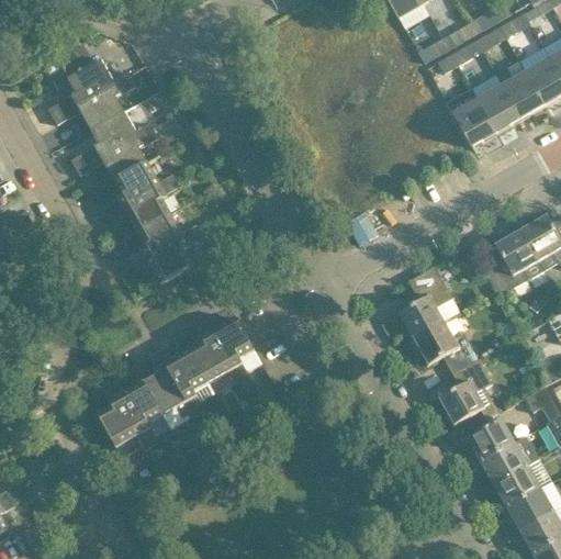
[(389,0),(399,18),(423,3),(421,0),(389,0)]
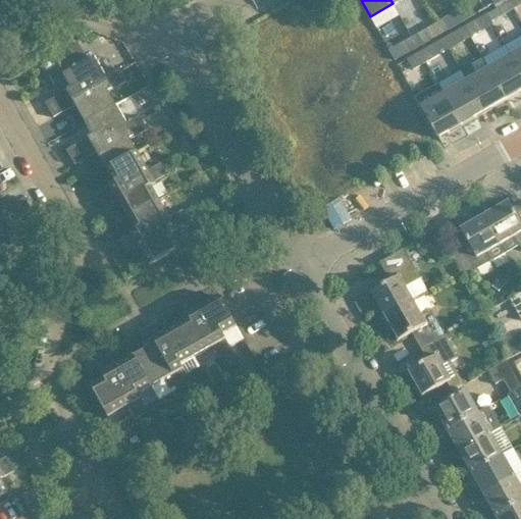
[(502,0),(495,4),(501,14),(513,6),(510,0),(502,0)]
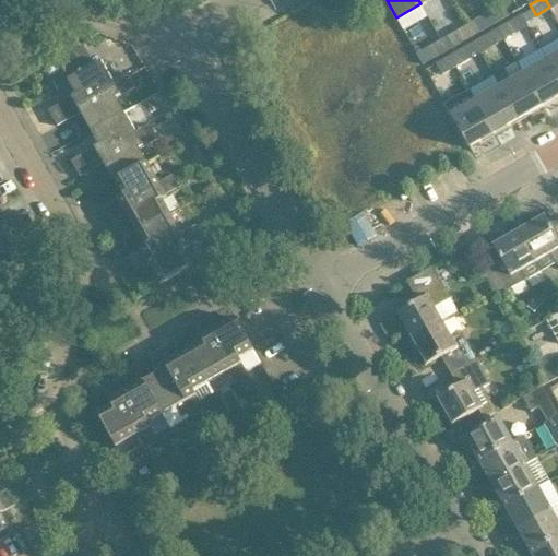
[(502,2),(488,11),(495,21),(509,13),(502,2)]
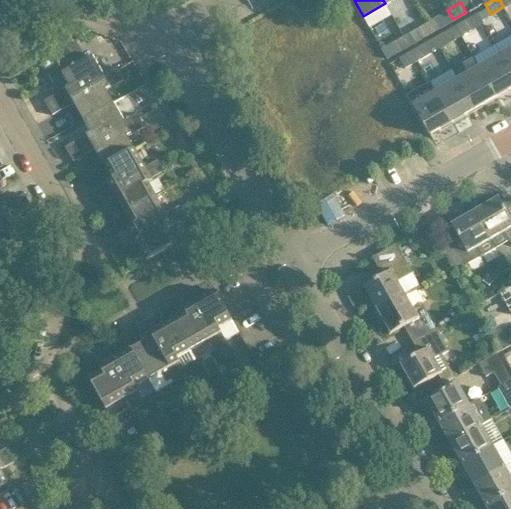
[(440,27),(453,19),(447,10),(434,17),(440,27)]
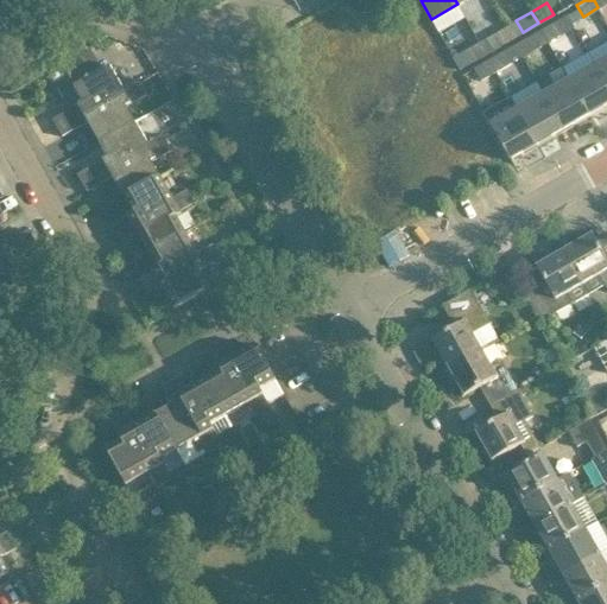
[(542,29),(548,40),(563,32),(557,20),(542,29)]
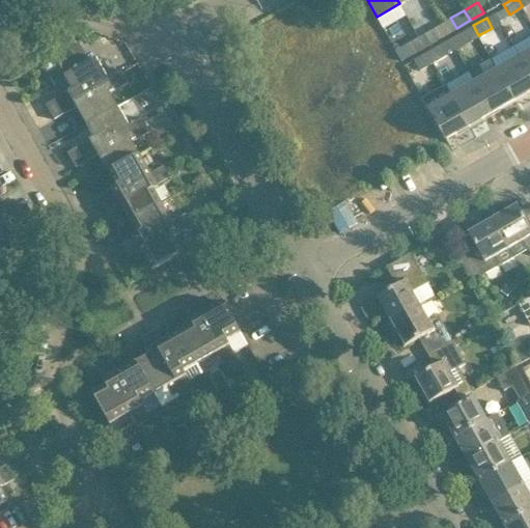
[(478,35),(473,25),(459,33),(465,43),(478,35)]
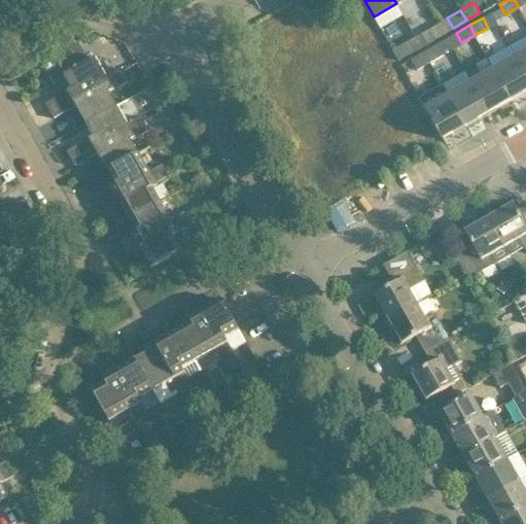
[(415,36),(421,45),(434,38),(428,28),(415,36)]
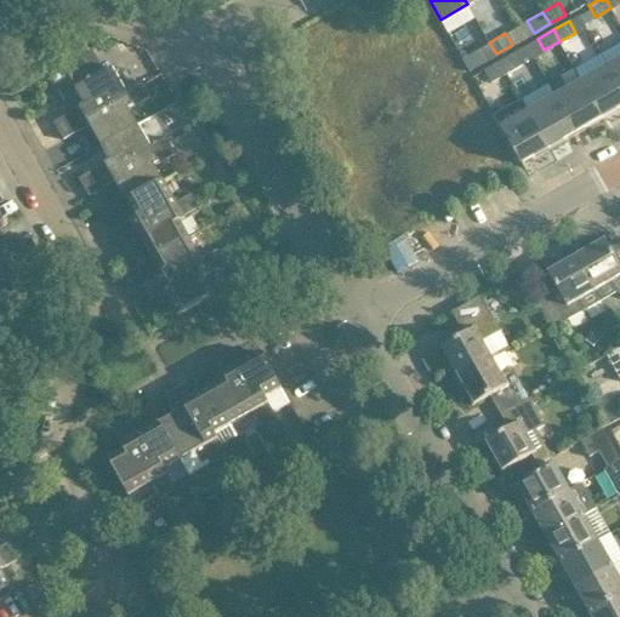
[(496,53),(489,43),(473,51),(481,63),(496,53)]
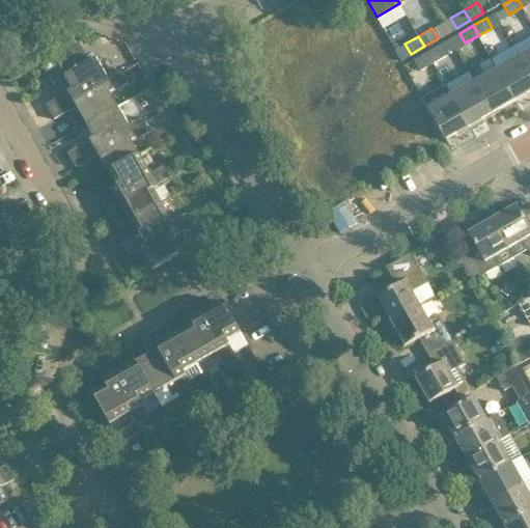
[(57,95),(46,103),(54,117),(76,105),(73,100),(110,79),(111,82),(117,78),(113,71),(106,75),(95,56),(87,60),(74,38),(52,51),(52,52),(59,64),(48,71),(57,88),(54,90),(57,95)]
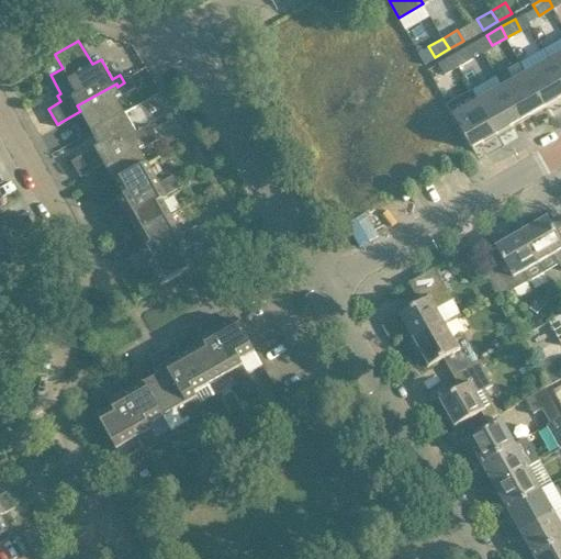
[(467,46),(452,54),(459,65),(472,57),(467,46)]
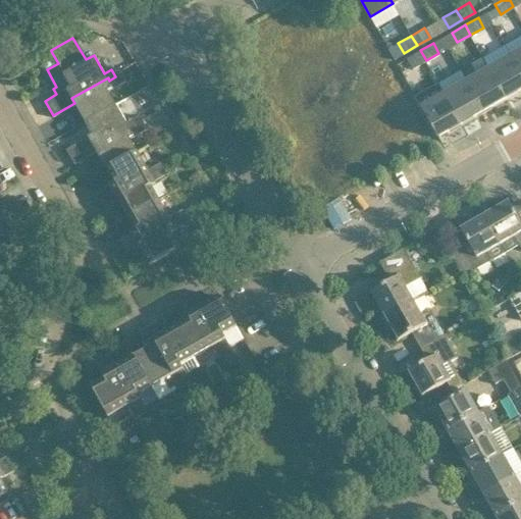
[(520,71),(520,48),(511,54),(520,71)]
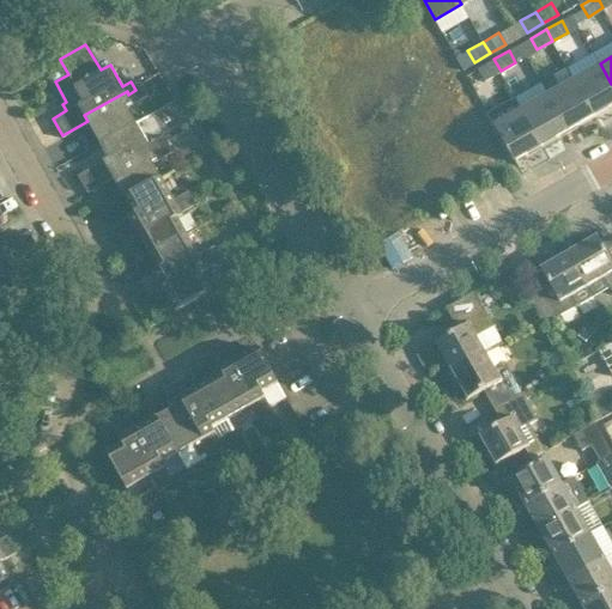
[(501,71),(494,59),(478,68),(484,79),(501,71)]
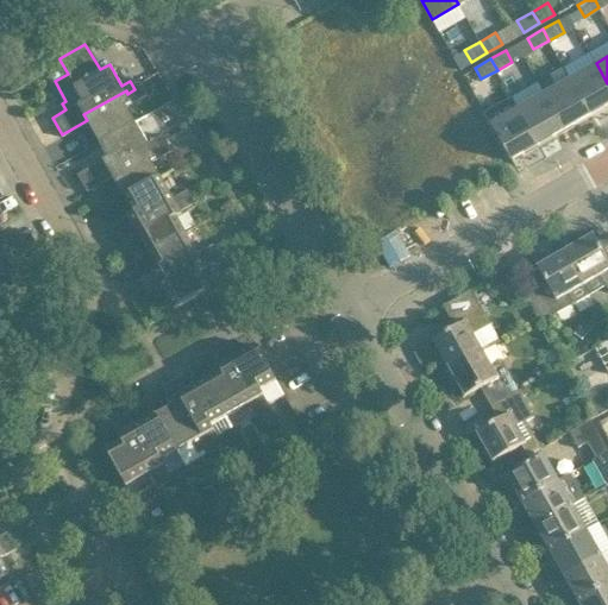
[(60,60),(48,67),(55,81),(68,74),(60,60)]
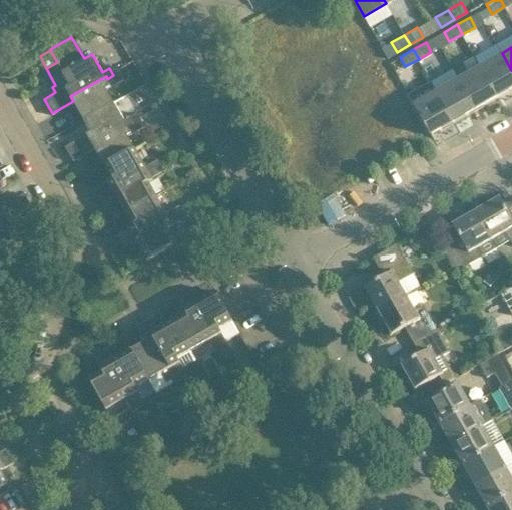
[(511,70),(502,53),(480,65),(497,96),(511,87),(511,70)]
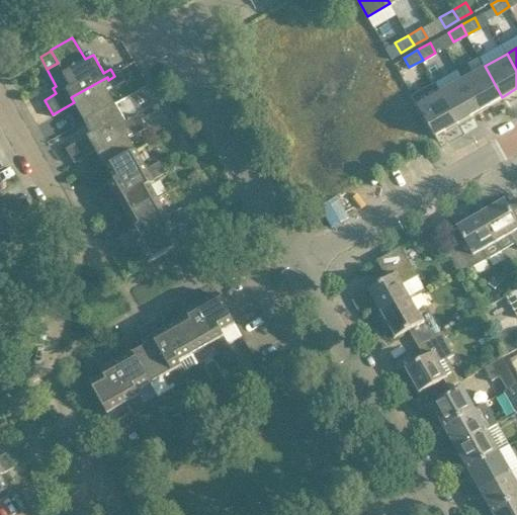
[(84,119),(114,102),(107,89),(124,79),(116,66),(110,69),(114,76),(108,80),(107,77),(71,97),(74,102),(84,119)]
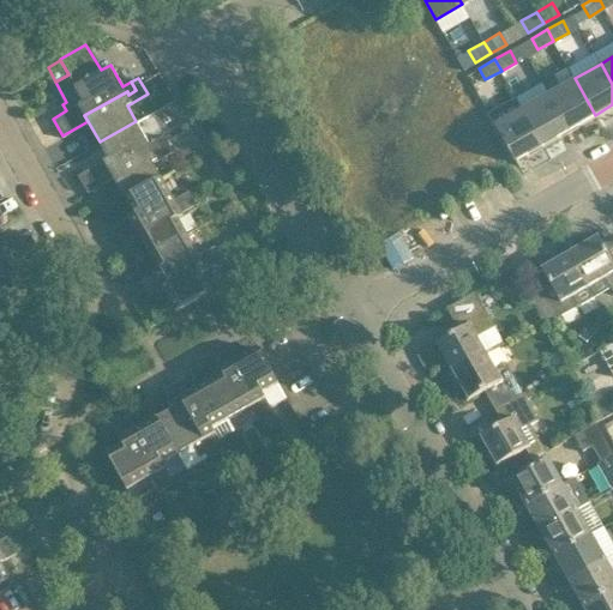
[(575,78),(548,94),(569,130),(595,115),(575,78)]
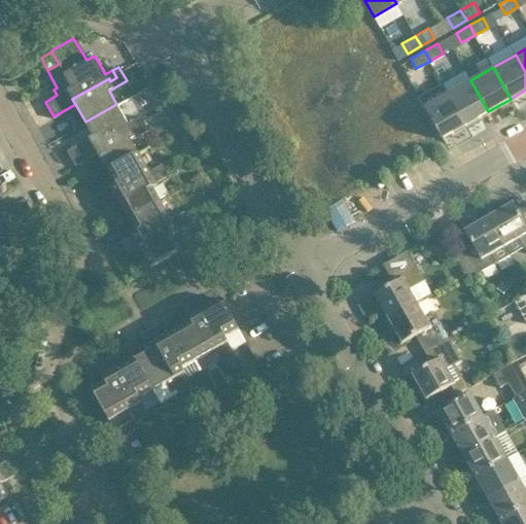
[(488,111),(470,80),(448,93),(465,125),(488,111)]
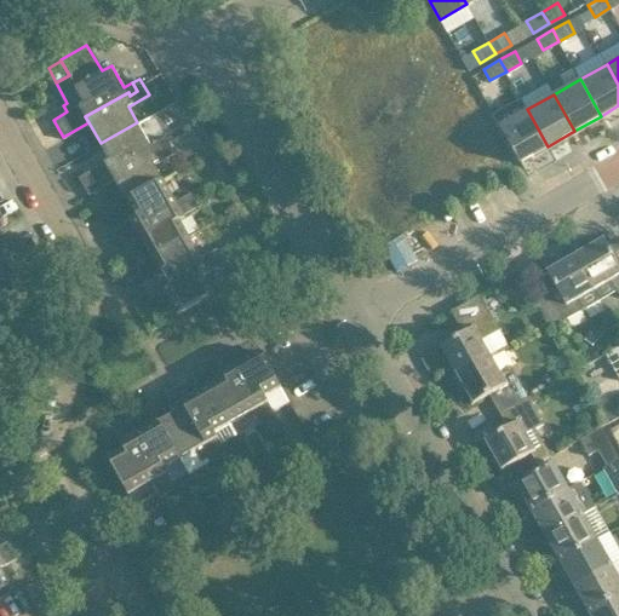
[(500,125),(509,140),(521,161),(548,147),(527,109),(500,125)]
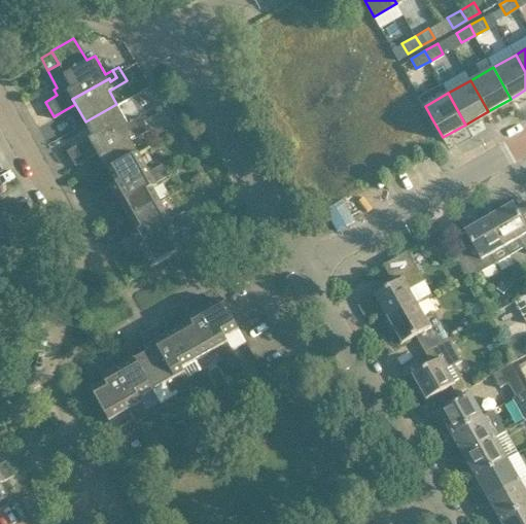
[(85,121),(93,135),(67,149),(75,164),(97,151),(94,146),(130,126),(132,129),(138,126),(134,118),(127,123),(116,104),(85,121)]
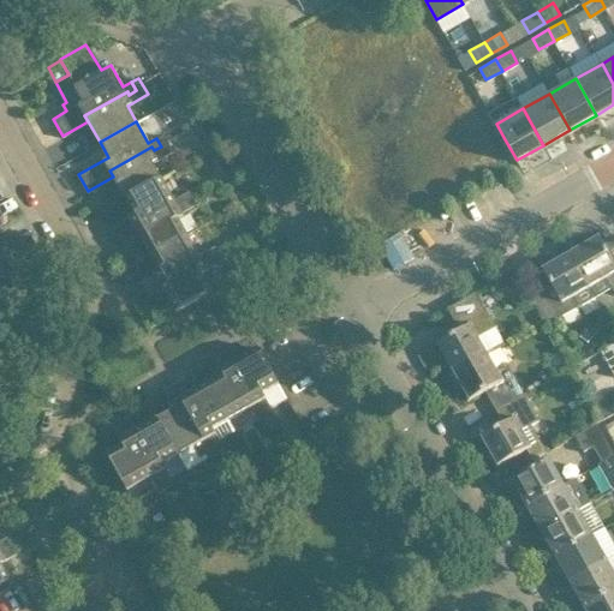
[(125,198),(161,177),(153,162),(173,150),(164,133),(156,138),(161,147),(154,150),(151,147),(109,171),(113,177),(125,198)]
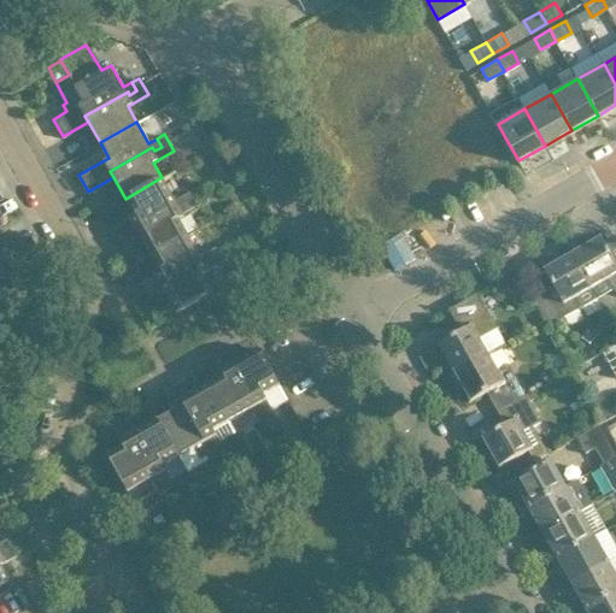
[(180,207),(194,199),(189,190),(174,199),(162,177),(125,199),(134,213),(116,224),(121,234),(135,225),(136,228),(179,204),(180,207)]
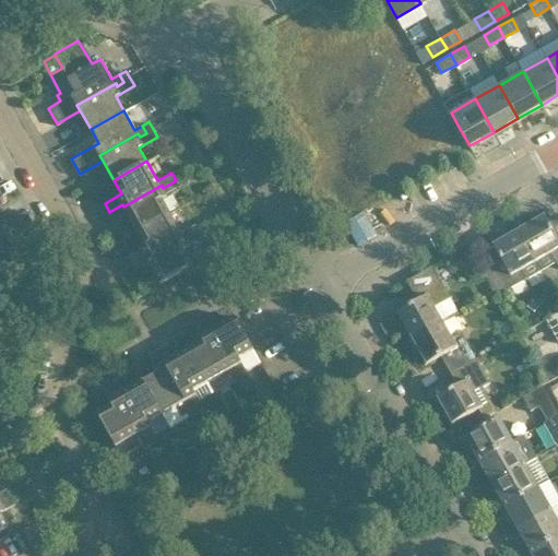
[(109,212),(114,219),(126,212),(137,231),(169,212),(162,198),(180,187),(176,180),(163,188),(162,185),(123,206),(122,204),(109,212)]
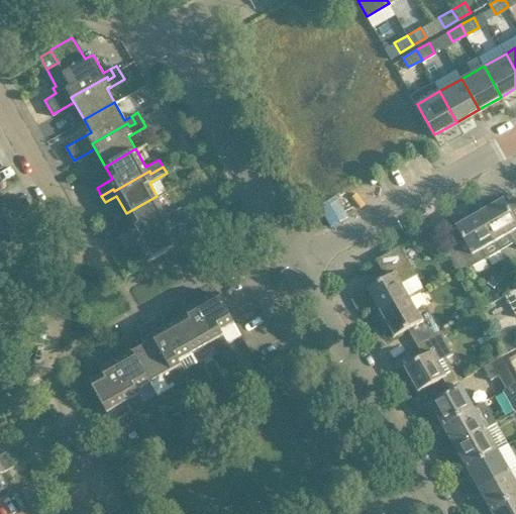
[(0,219),(6,216),(9,220),(30,208),(22,194),(0,205),(0,219)]
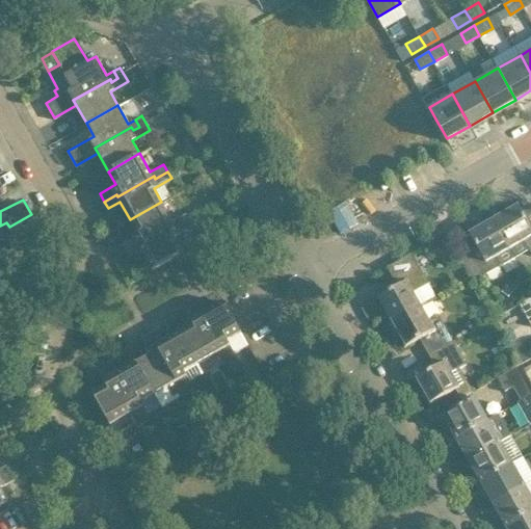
[(177,228),(190,219),(187,214),(173,222),(161,202),(130,219),(137,233),(122,241),(126,249),(137,242),(139,244),(175,225),(177,228)]
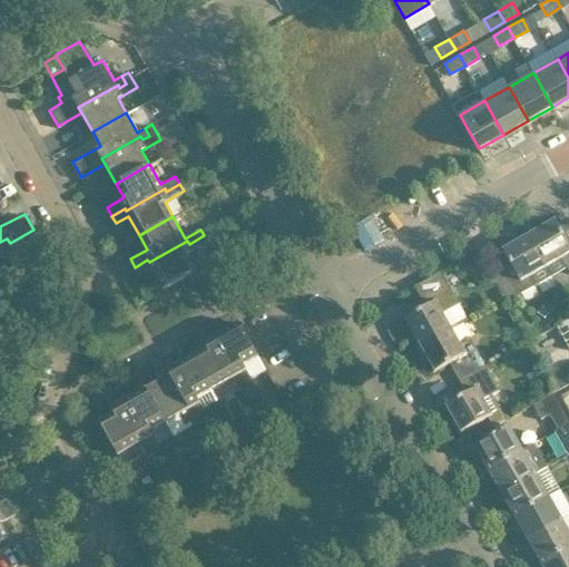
[(555,217),(528,233),(546,264),(560,256),(566,266),(568,272),(568,242),(568,243),(557,223),(555,217)]
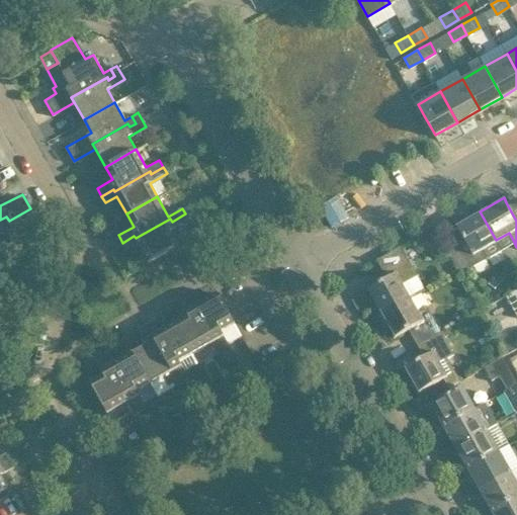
[(461,272),(488,257),(501,249),(496,240),(480,211),(456,225),(465,241),(460,244),(459,241),(447,248),(453,257),(461,272)]
